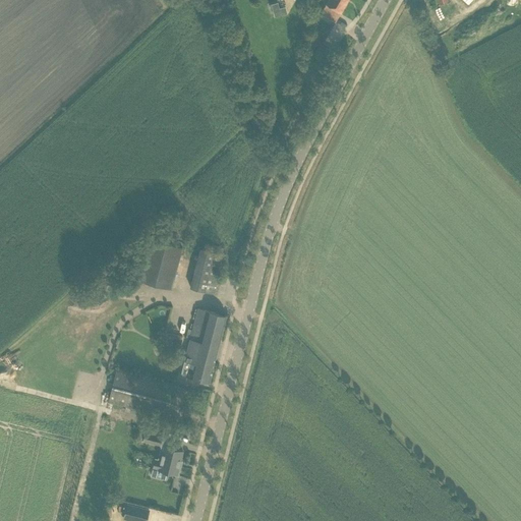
[(327,0),(324,7),(320,13),(335,22),(347,0),(327,0)]
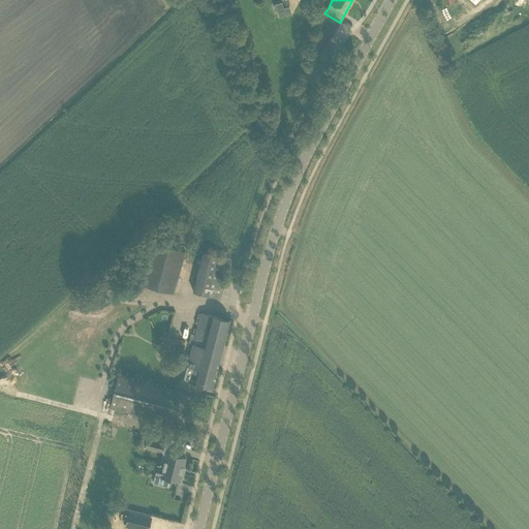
[(289,7),(277,10),(279,17),(291,13),(289,7)]
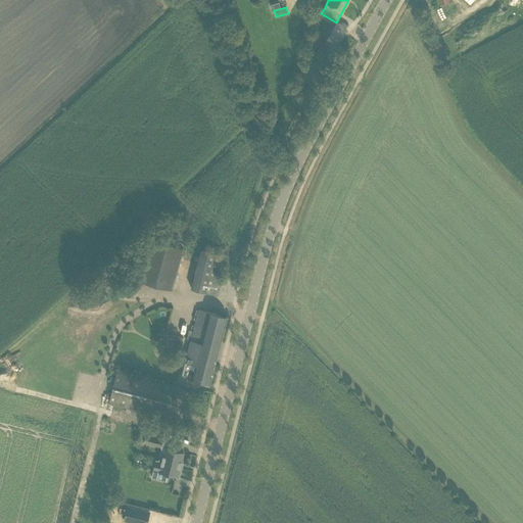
[(138,282),(172,291),(182,249),(148,240),(138,282)]
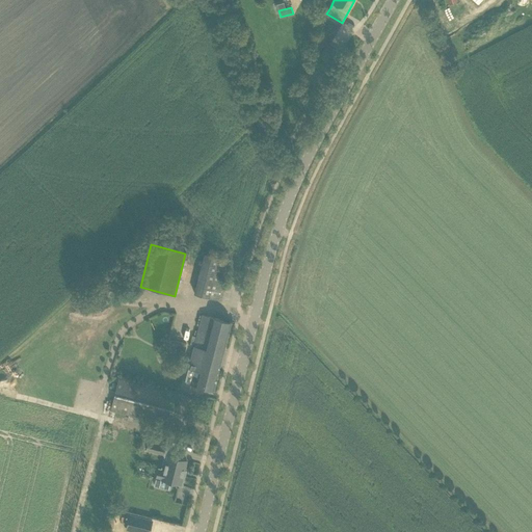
[(204,254),(193,293),(217,299),(229,260),(204,254)]
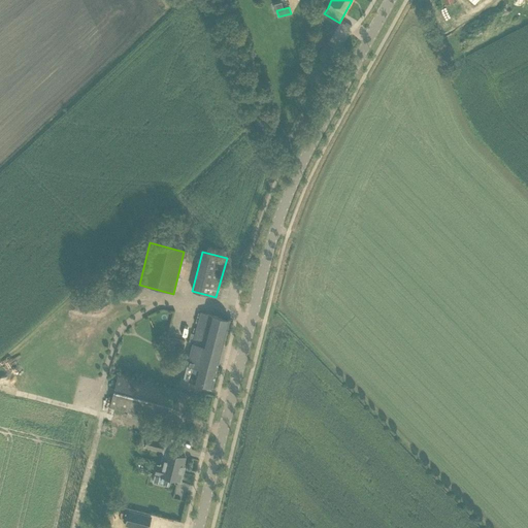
[(193,382),(211,387),(229,320),(200,311),(187,365),(193,366),(189,381),(193,382)]
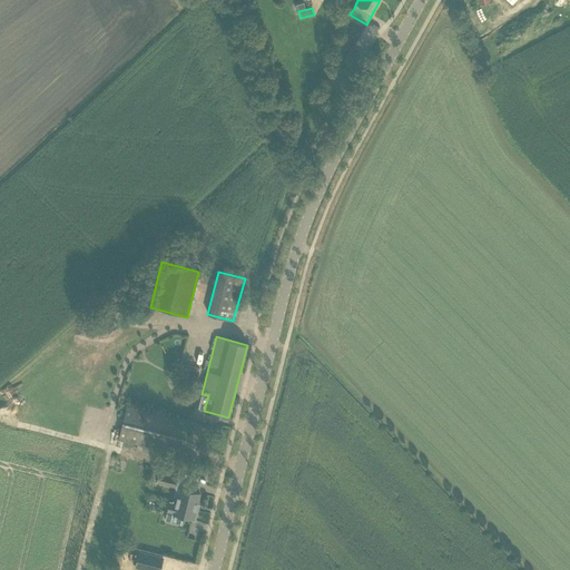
[(118,440),(196,460),(205,425),(126,405),(118,440)]
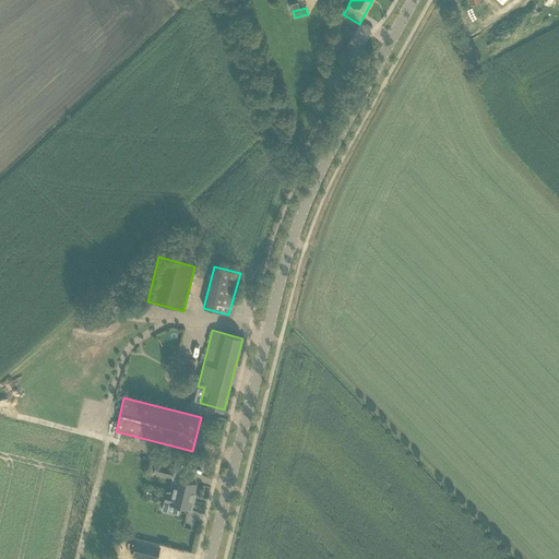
[(153,472),(171,476),(174,467),(155,463),(153,472)]
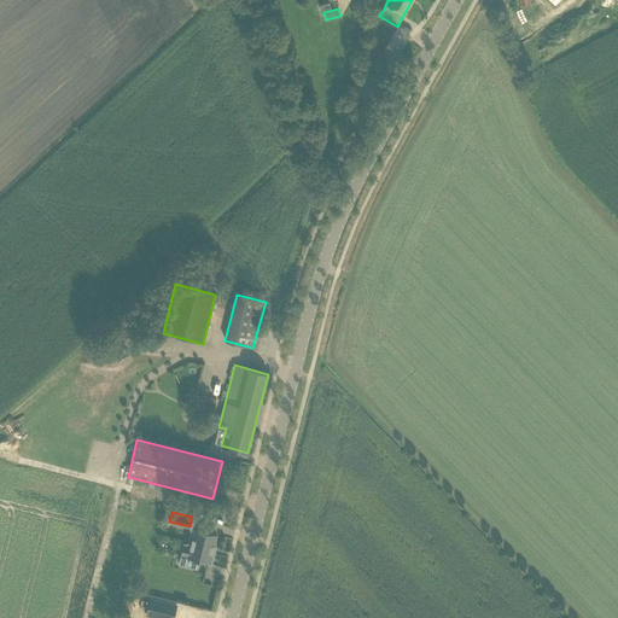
[(211,553),(216,534),(194,529),(190,546),(184,544),(180,555),(198,560),(198,561),(211,565),(214,553),(211,553)]
